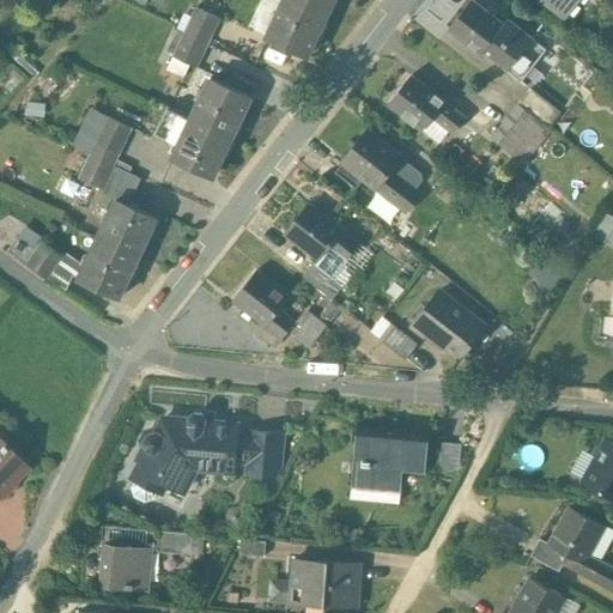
[(327,16),(292,0),(285,0),(268,37),(308,55),(327,16)]
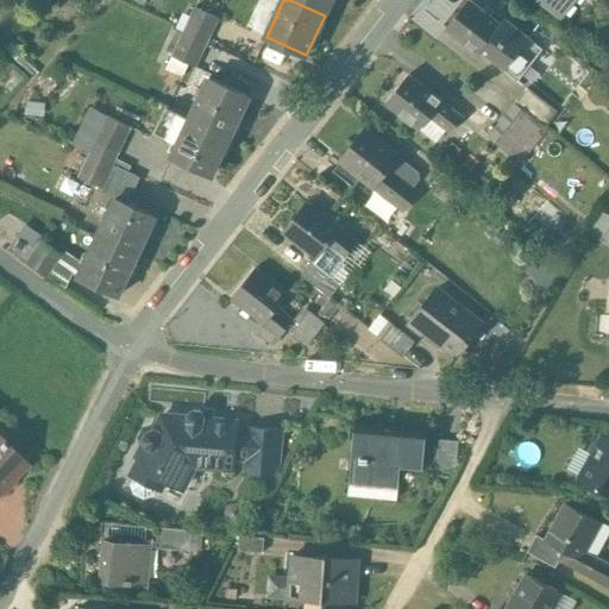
[(331,0),(290,0),(325,16),(331,0)]
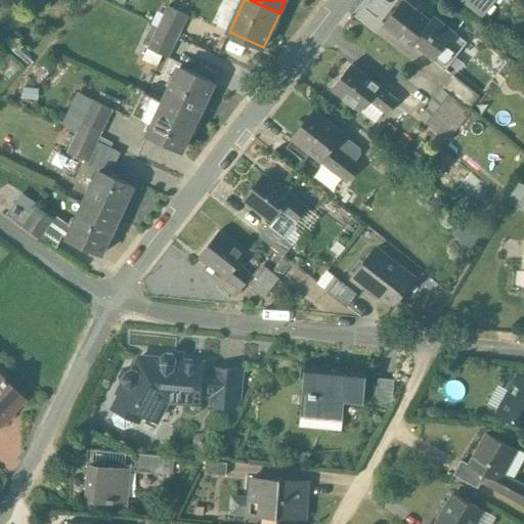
[(431,22),(404,1),(384,27),(410,48),(413,44),(435,61),(456,34),(435,17),(431,22)]
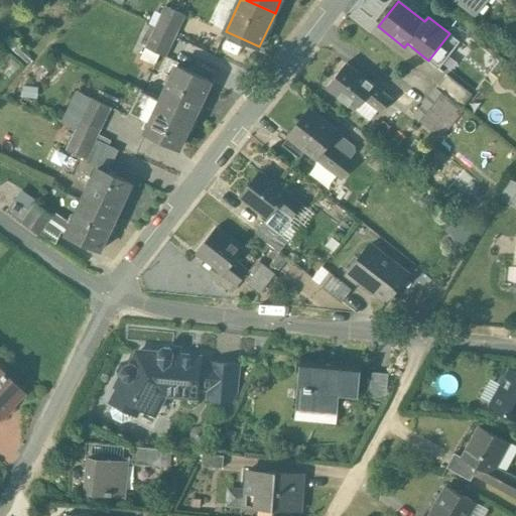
[(186,17),(166,7),(157,27),(177,37),(186,17)]
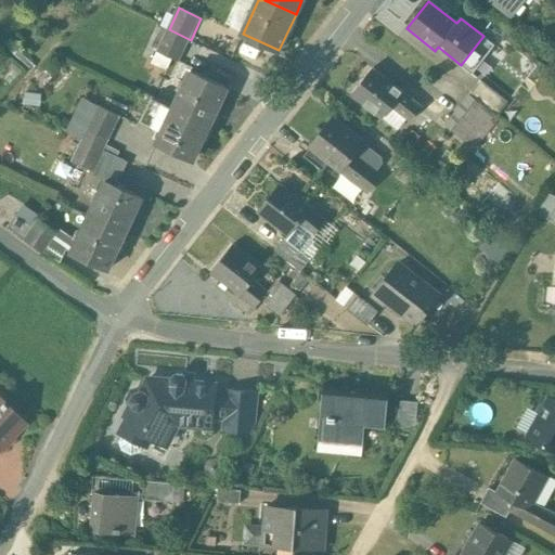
[(191,40),(169,29),(158,53),(180,63),(191,40)]
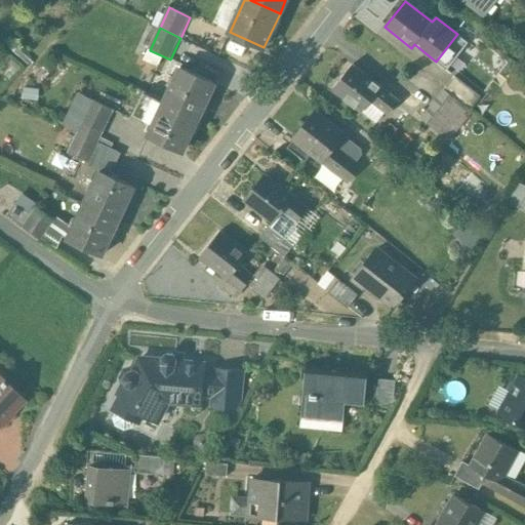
[(399,99),(354,65),(334,89),(362,111),(370,99),(389,113),(399,99)]
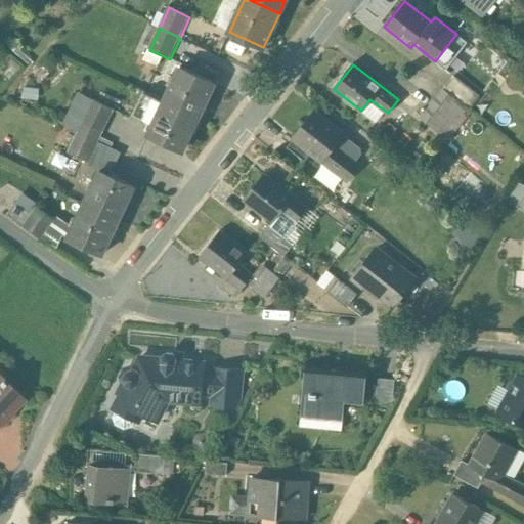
[(214,82),(180,67),(165,100),(164,101),(198,117),(214,82)]
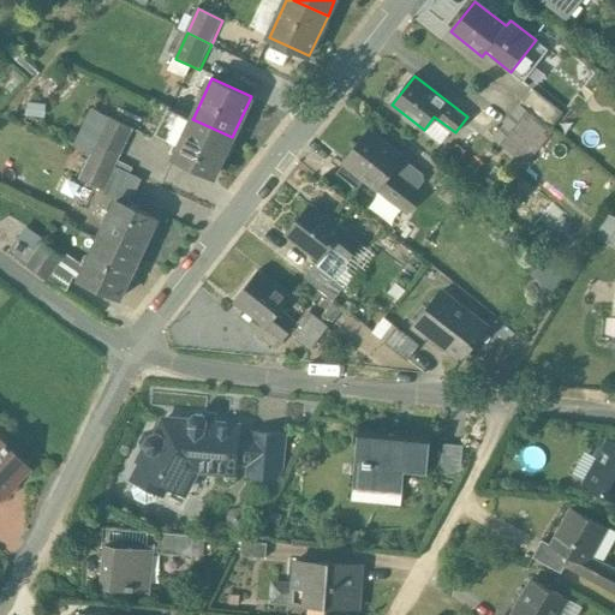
[(563,114),(532,89),(520,105),(551,130),(563,114)]
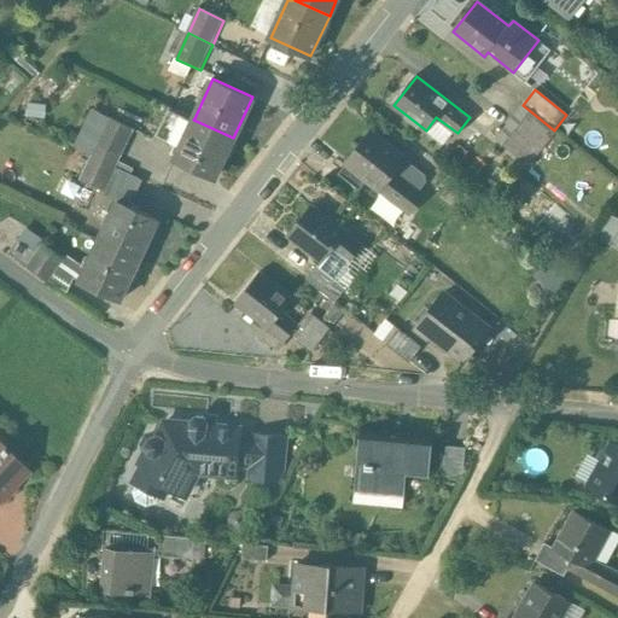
[(554,130),(523,105),(496,139),(529,164),(555,132),(554,130)]
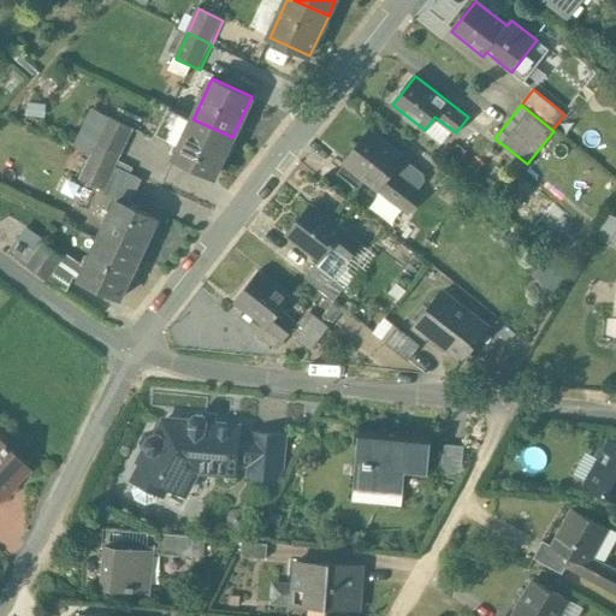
[(232,137),(193,119),(194,118),(171,107),(158,135),(181,146),(175,159),(213,178),(232,137)]
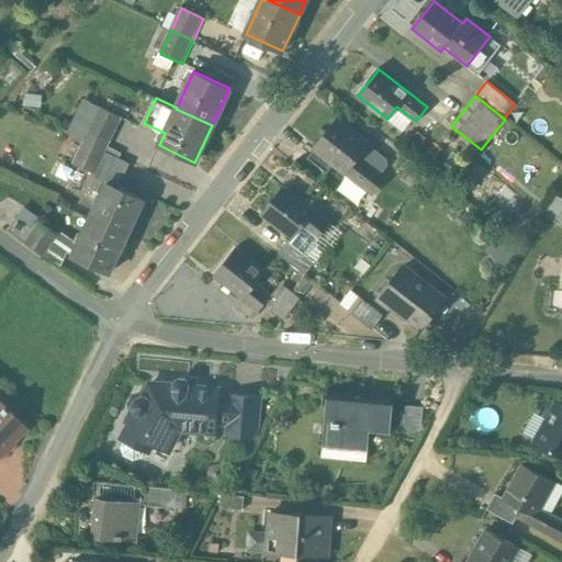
[(121,117),(99,107),(89,128),(72,121),(67,134),(82,141),(83,141),(105,150),(121,117)]
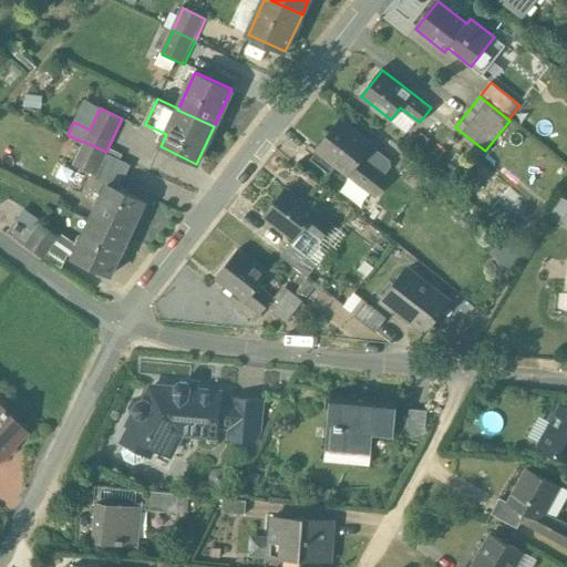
[(371,143),(342,120),(319,150),(337,163),(367,186),(379,171),(360,156),(371,143)]
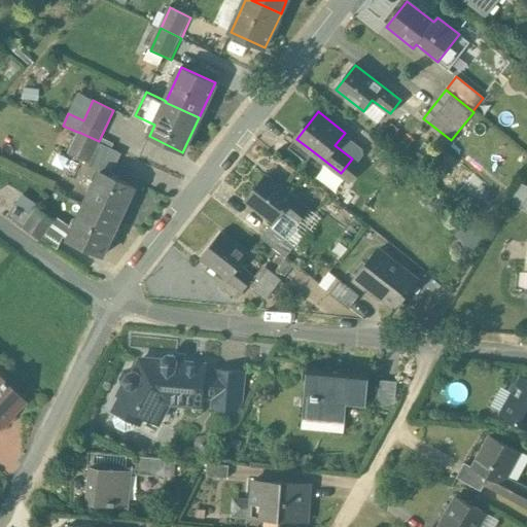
[(99,141),(78,132),(77,132),(68,152),(89,163),(99,141)]
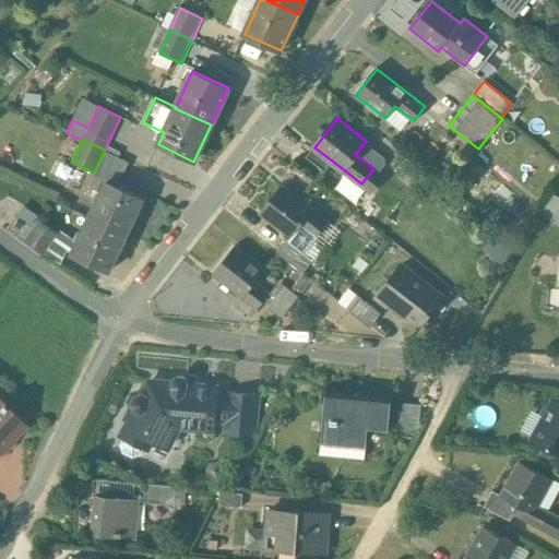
[(332,161),(314,147),(307,158),(324,171),(332,161)]
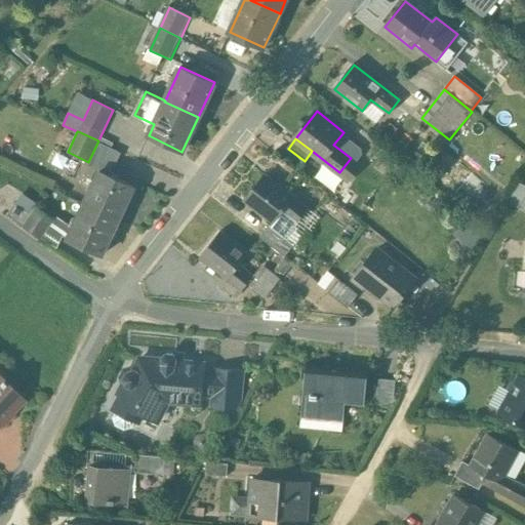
[(132,187),(99,170),(83,205),(117,220),(132,187)]
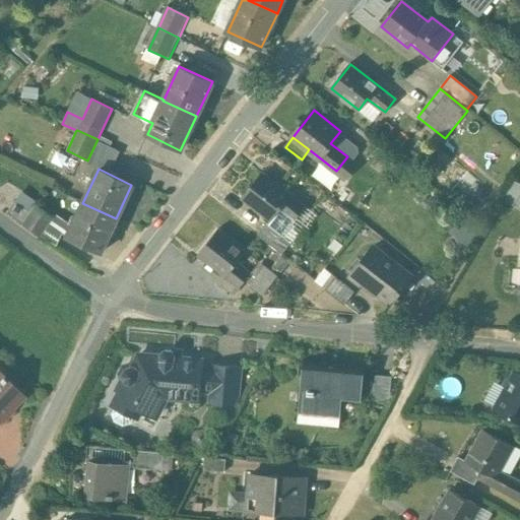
[(306,205),(264,173),(244,198),(272,219),(280,209),(295,219),(306,205)]
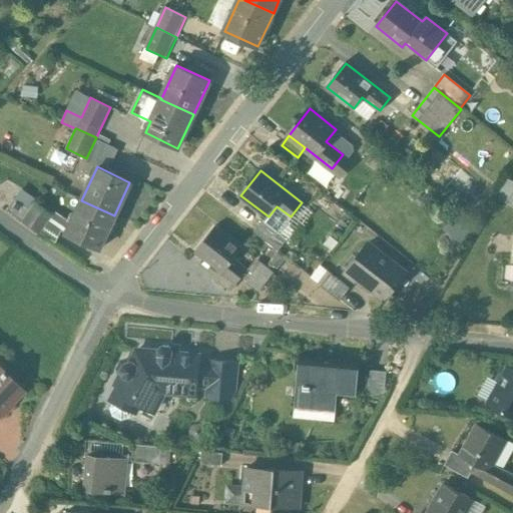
[(31,209),(14,198),(6,209),(23,221),(31,209)]
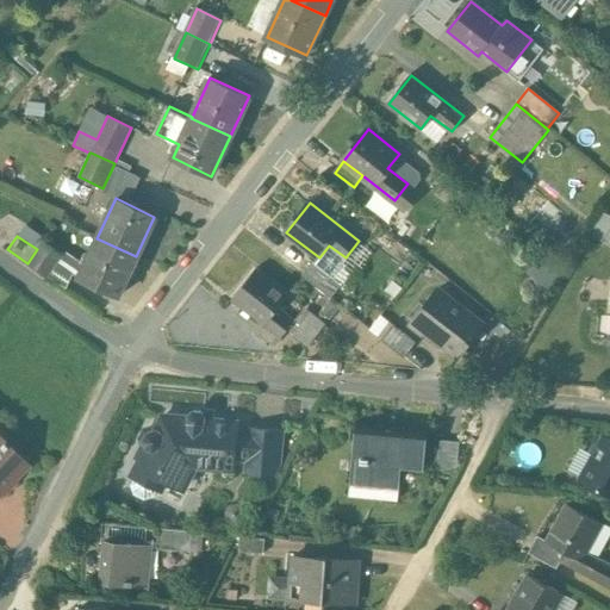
[(136,256),(97,238),(85,265),(79,278),(118,296),(136,256)]
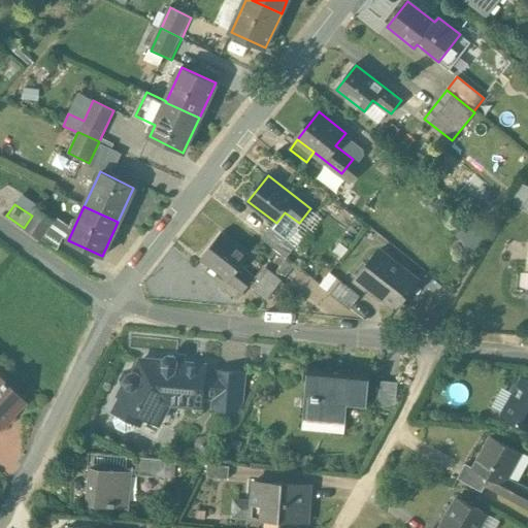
[(56,220),(38,207),(32,216),(24,228),(41,240),(56,220)]
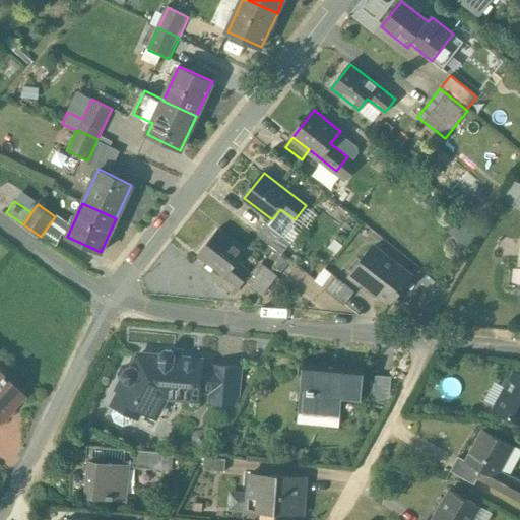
[(72,225),(56,214),(55,216),(41,237),(55,247),(61,234),(67,237),(72,225)]
